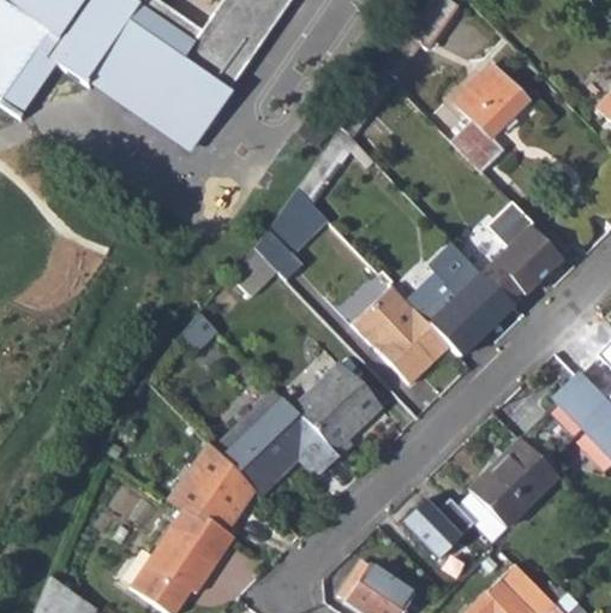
[(0,0),(0,100),(47,29),(36,22),(4,0),(0,0)]
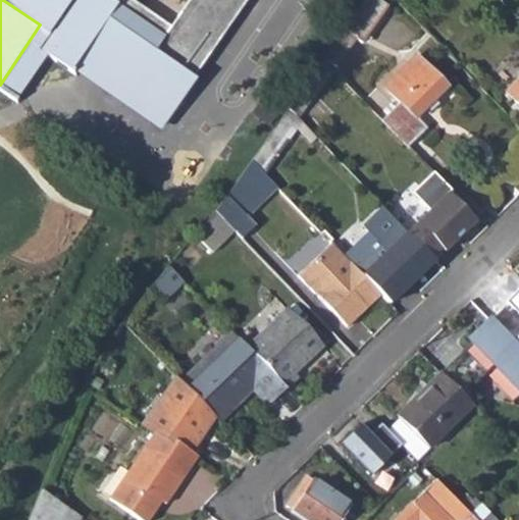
[(43,0),(31,18),(40,24),(58,0),(43,0)]
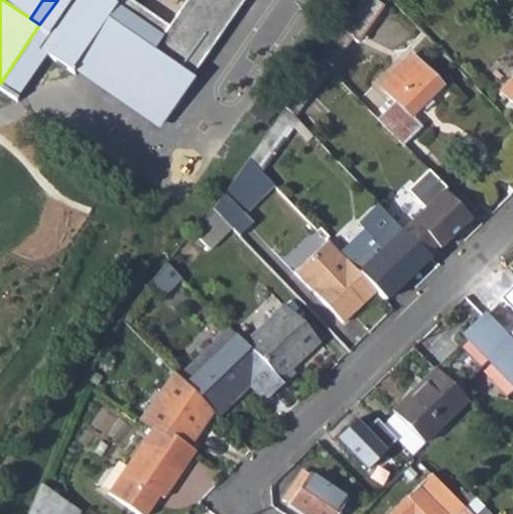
[(114,0),(161,31),(168,21),(137,0),(114,0)]
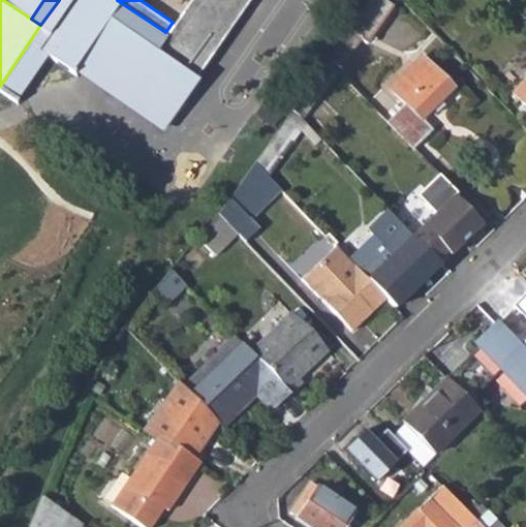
[(187,0),(173,22),(165,32),(155,47),(197,75),(250,0),(187,0)]
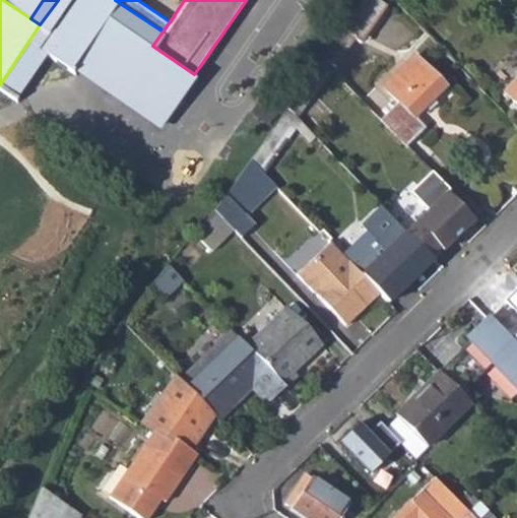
[(362,41),(388,3),(383,0),(364,0),(325,56),(337,65),(357,37),(362,41)]
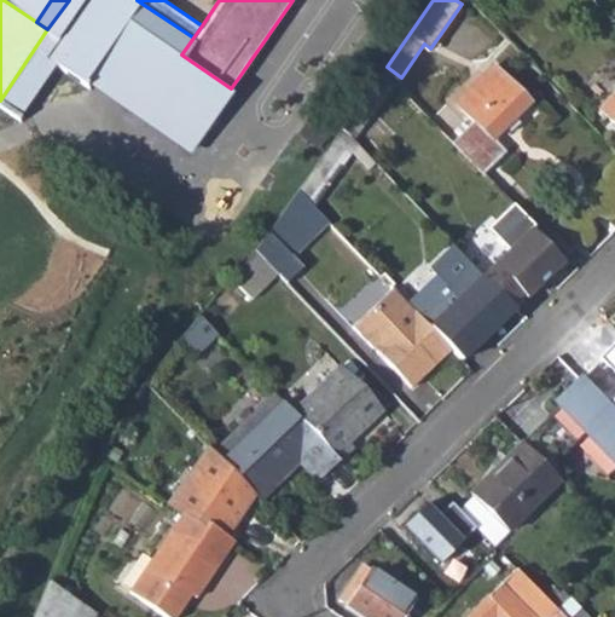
[(495,137),(532,102),(494,65),(458,101),(476,119),(469,126),(462,134),(456,139),(486,171),(508,150),(495,137)]
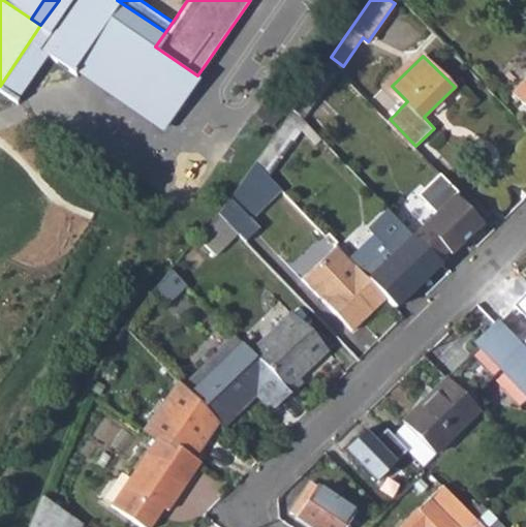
[(525,81),(515,93),(525,103),(525,81)]
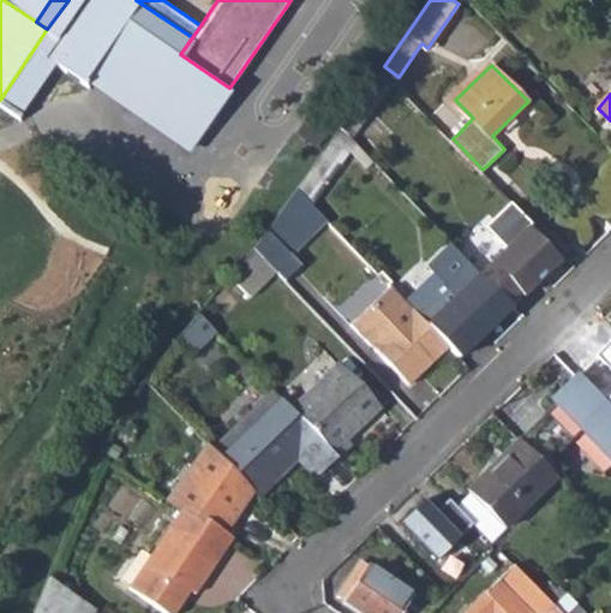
[(453,128),(459,134),(466,125),(461,120),(453,128)]
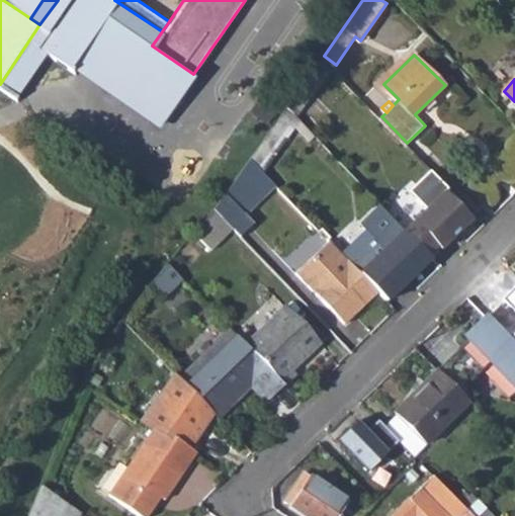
[(295,125),(310,141),(316,135),(295,113),(289,106),(284,113),(295,125)]
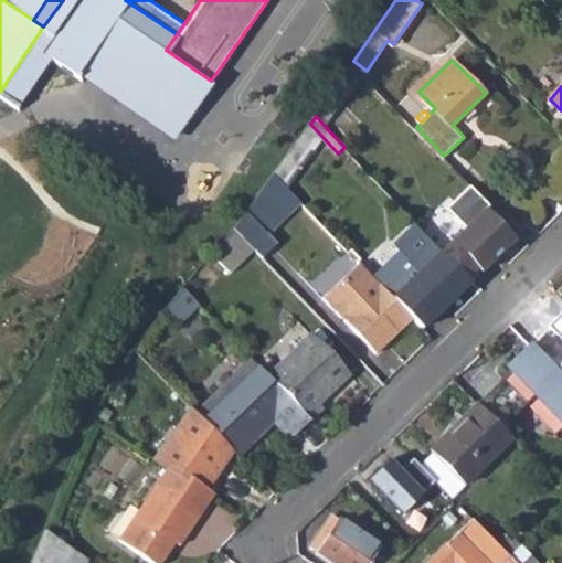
[(310,124),(276,172),(288,184),(322,137),(310,124)]
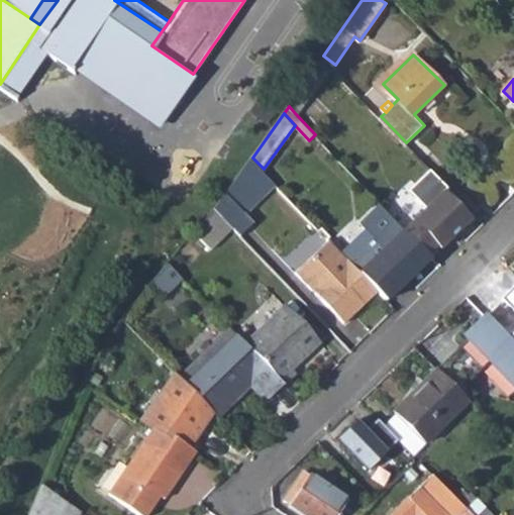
[(252,158),(216,207),(233,226),(278,184),(264,169),(252,158)]
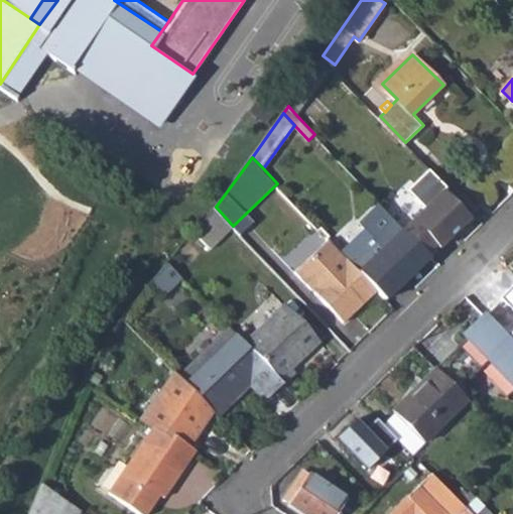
[(426,208),(405,228),(430,254),(439,246),(436,243),(468,214),(444,189),(447,185),(429,167),(407,187),(426,208)]
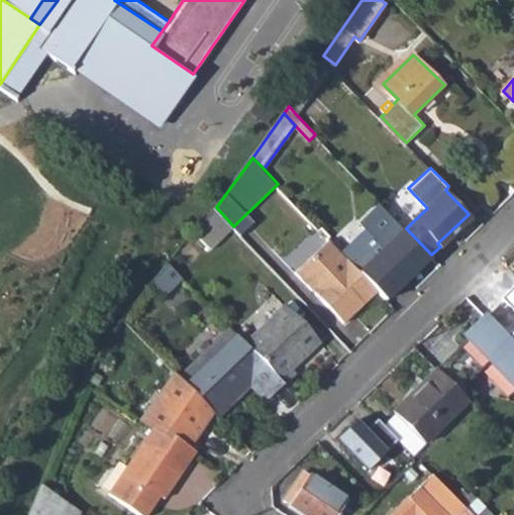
[(216,207),(196,231),(212,247),(233,226),(216,207)]
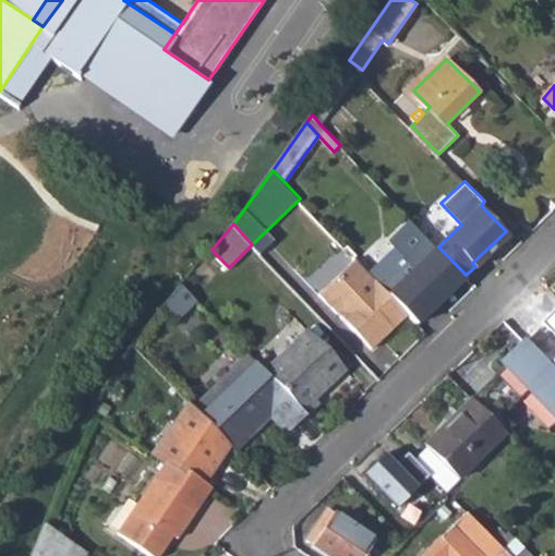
[(364,231),(348,246),(357,257),(375,277),(387,266),(373,250),(377,244),(364,231)]
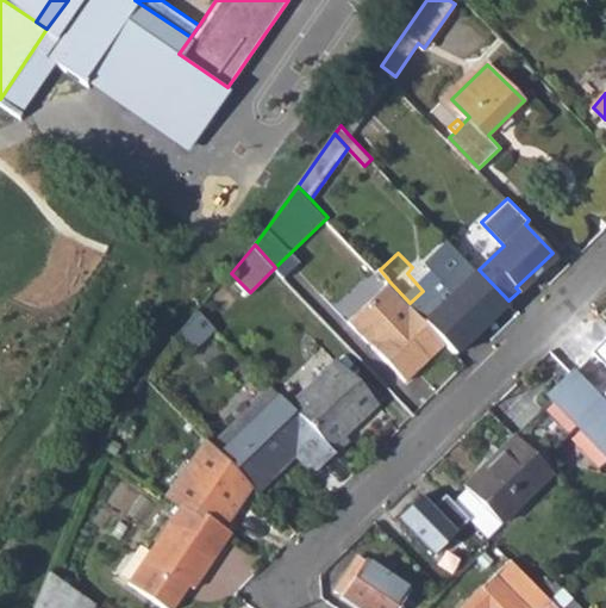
[(516,287),(519,291),(556,256),(553,253),(516,287)]
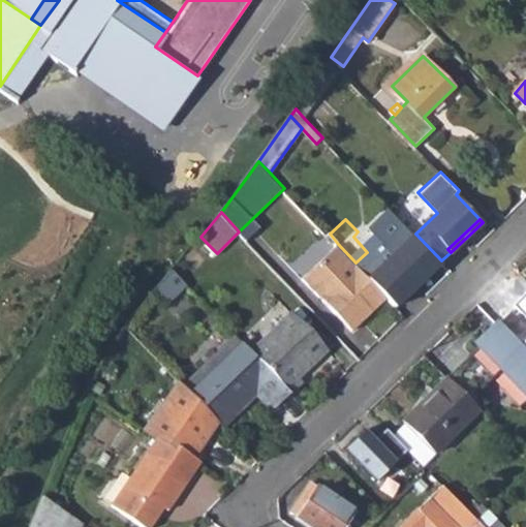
[(405,223),(370,258),(406,296),(441,260),(415,234),(405,223)]
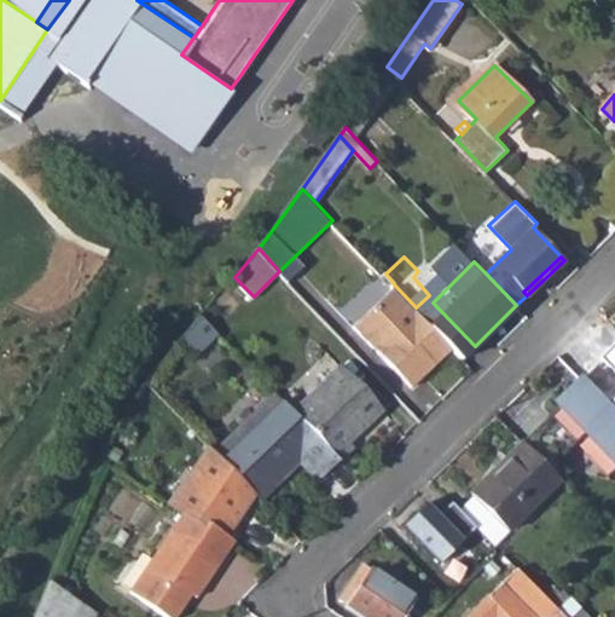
[(453,347),(416,307),(395,286),(355,324),(413,386),(453,347)]
